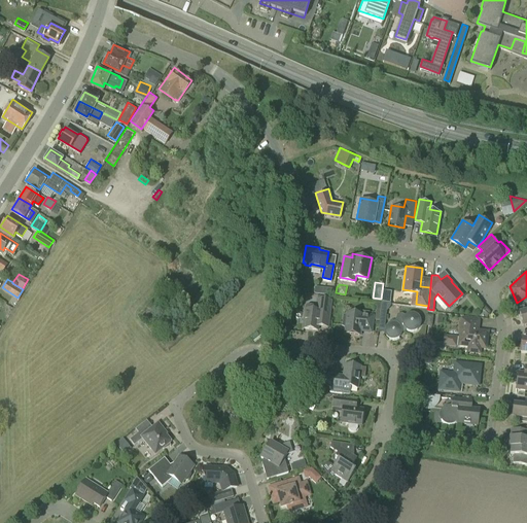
[(303,325),(317,327),(331,298),(317,297),(316,303),(308,302),(307,303),(306,304),(306,305),(306,307),(303,325)]
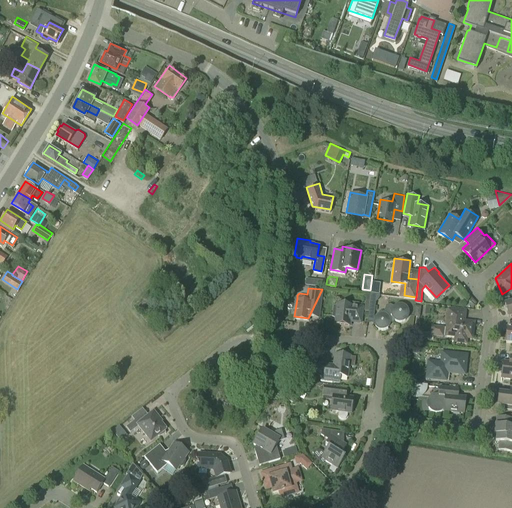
[(368,316),(367,319),(373,319),(373,318),(373,317),(374,316),(374,315),(374,311),(376,299),(376,298),(377,298),(378,297),(379,296),(379,295),(380,294),(380,292),(379,292),(370,291),(370,298),(369,300),(368,308),(368,310),(368,316)]
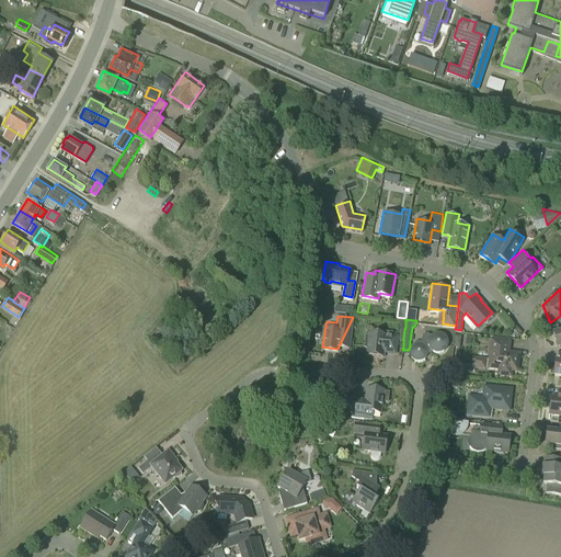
[(367,352),(382,354),(398,332),(392,332),(393,329),(385,328),(385,332),(369,330),(369,331),(365,332),(364,344),(368,345),(367,352)]
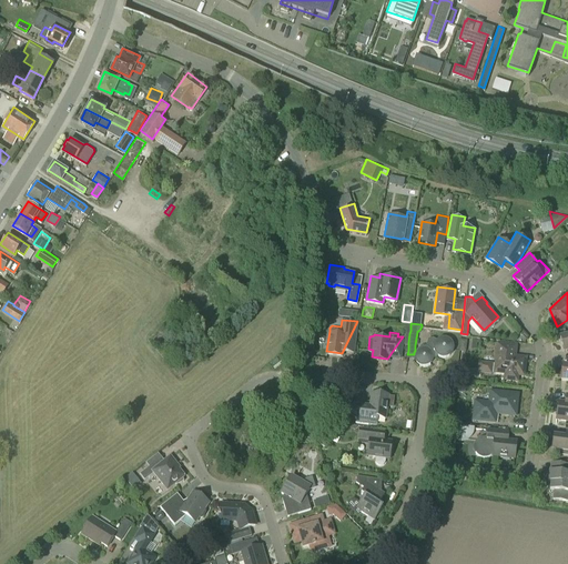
[(414,352),(414,353),(414,354),(415,356),(416,360),(419,362),(421,362),(422,362),(426,362),(429,361),(433,358),(433,356),(433,355),(433,354),(436,354),(438,352),(442,354),(446,354),(449,352),(453,348),(453,344),(452,340),(449,336),(445,335),(440,335),(437,338),(434,340),(433,342),(427,340),(425,343),(422,344),(417,345),(415,349),(415,350),(415,351),(414,352)]
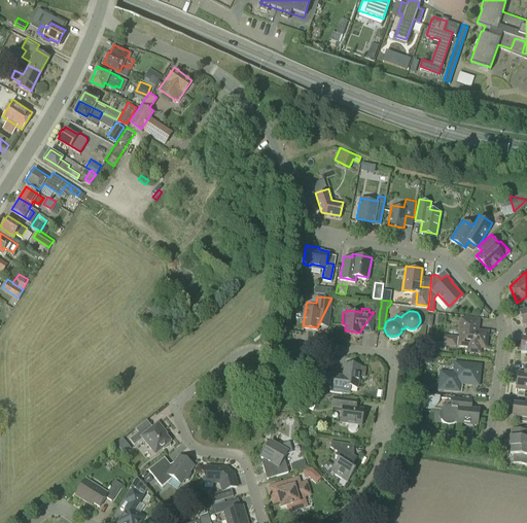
[(486,346),(488,329),(478,328),(479,318),(462,316),(459,343),(469,344),(468,349),(480,350),(480,345),(486,346)]
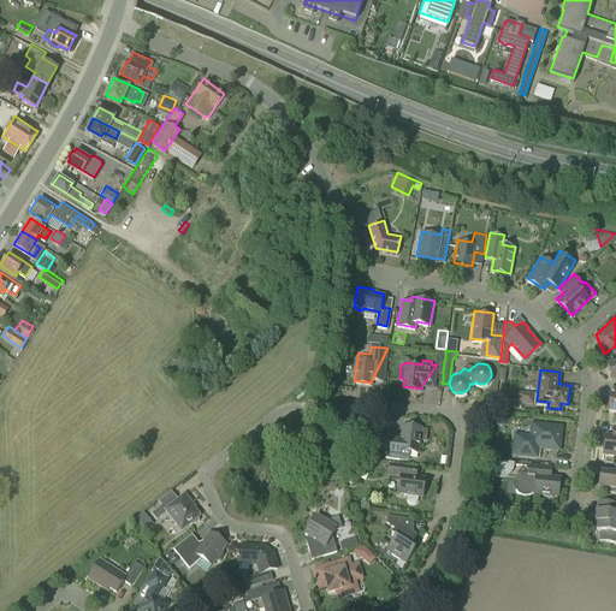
[(558,445),(561,423),(533,421),(532,433),(516,432),(515,450),(537,452),(537,443),(558,445)]
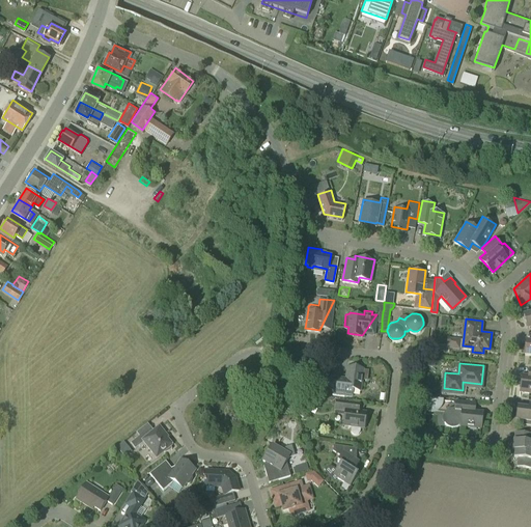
[(332,388),(332,392),(344,393),(345,386),(353,387),(361,388),(362,378),(367,378),(368,367),(363,366),(347,365),(346,375),(345,381),(336,379),(333,383),(333,388),(332,388)]
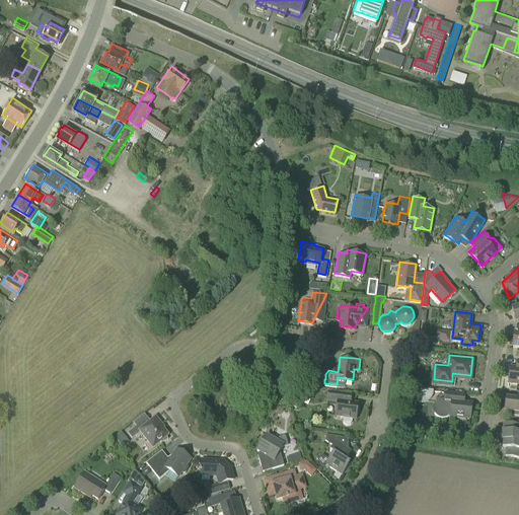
[(518,364),(510,364),(508,380),(518,381),(518,364)]
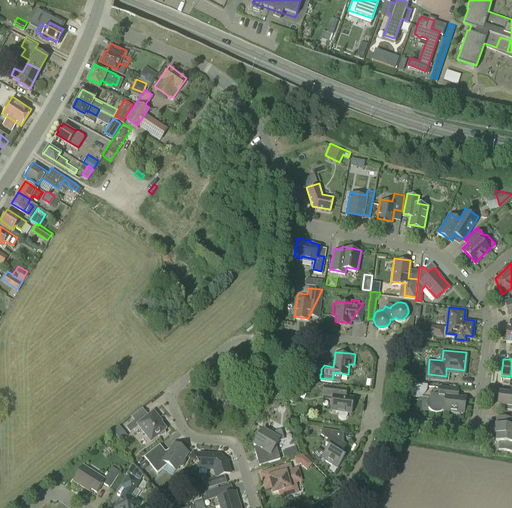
[(308,383),(301,378),(287,397),(294,402),(308,383)]
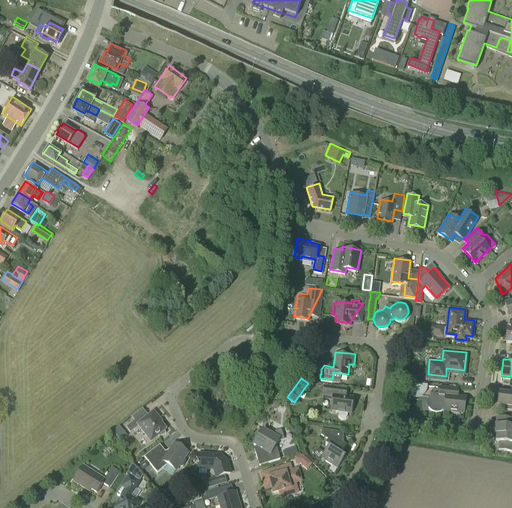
[(423,392),(424,391),(425,390),(426,389),(426,387),(427,386),(427,385),(427,383),(427,382),(408,380),(406,393),(407,394),(408,394),(410,395),(411,395),(412,396),(414,396),(415,396),(416,396),(418,395),(419,395),(420,394),(421,394),(422,393),(423,392)]
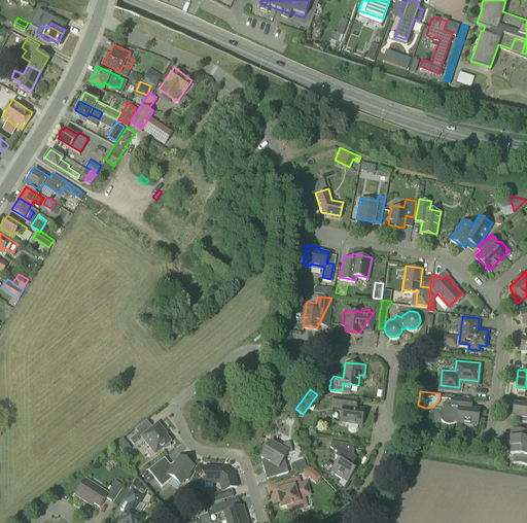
[(361,422),(363,408),(356,407),(357,396),(334,393),(331,405),(343,406),(341,419),(348,420),(348,424),(349,427),(351,428),(353,429),(356,428),(357,425),(358,422),(361,422)]
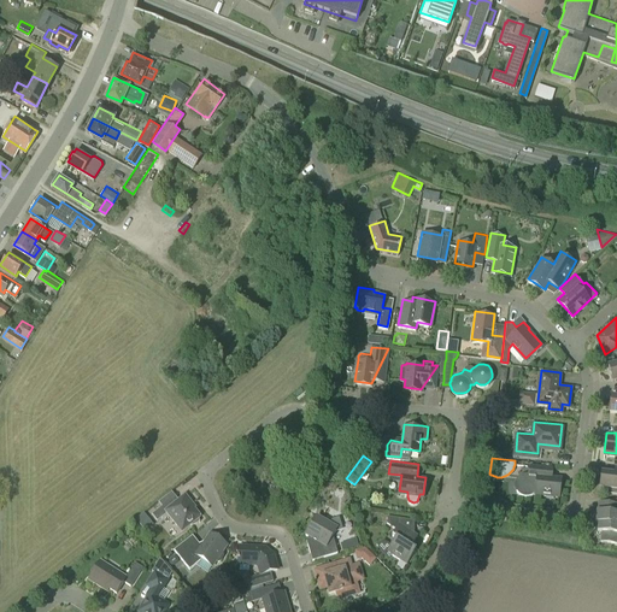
[(552,476),(553,464),(528,462),(527,471),(524,471),(521,472),(517,475),(515,478),(515,483),(515,487),(516,489),(517,488),(518,490),(521,493),(524,493),(528,493),(530,493),(533,492),(534,489),(535,489),(535,492),(558,494),(560,476),(552,476)]
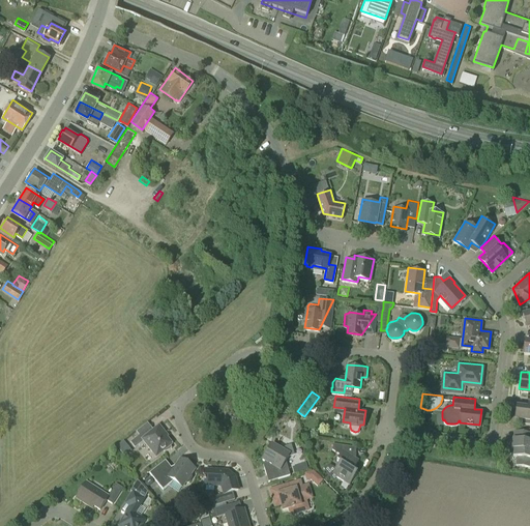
[(529,399),(528,399),(527,405),(517,404),(516,416),(524,417),(524,421),(529,421),(529,399)]
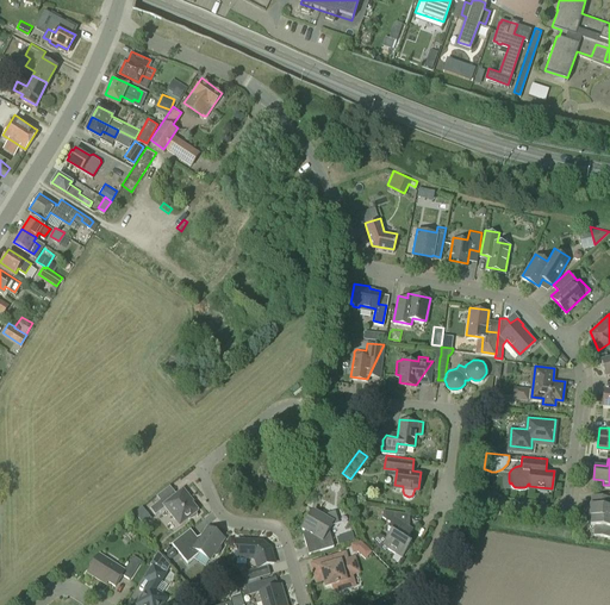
[(193,498),(182,486),(167,498),(163,494),(150,505),(155,512),(166,504),(180,522),(188,515),(190,517),(198,512),(195,509),(198,507),(192,499),(193,498)]
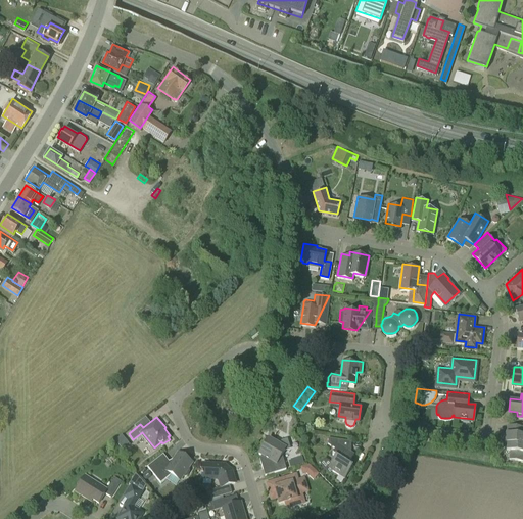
[(522,425),(508,423),(507,431),(506,431),(506,435),(508,436),(507,447),(510,449),(509,457),(522,458),(522,425)]
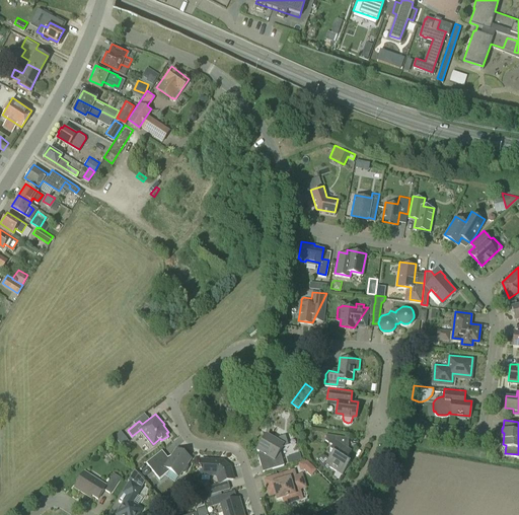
[(280,455),(278,451),(284,442),(266,432),(256,447),(261,449),(258,452),(260,454),(258,455),(261,462),(271,459),(273,466),(284,462),(282,455),(280,455)]
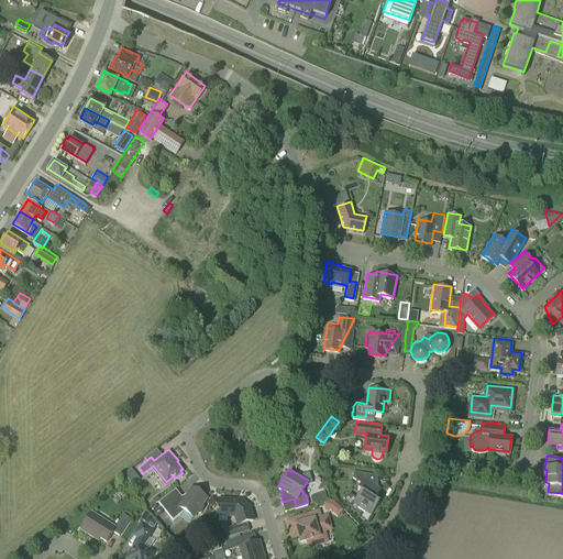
[(351,491),(344,495),(354,506),(357,504),(372,513),(379,500),(375,496),(382,486),(365,475),(366,474),(366,471),(354,469),(353,475),(362,481),(359,486),(361,489),(357,495),(351,491)]
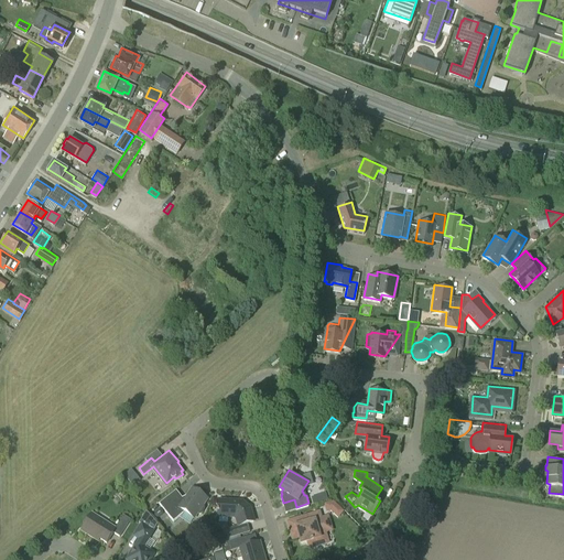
[(203,503),(207,496),(192,485),(186,494),(182,496),(179,493),(170,501),(165,495),(159,501),(173,518),(184,509),(193,515),(197,510),(199,512),(202,510),(205,506),(204,504),(203,503)]
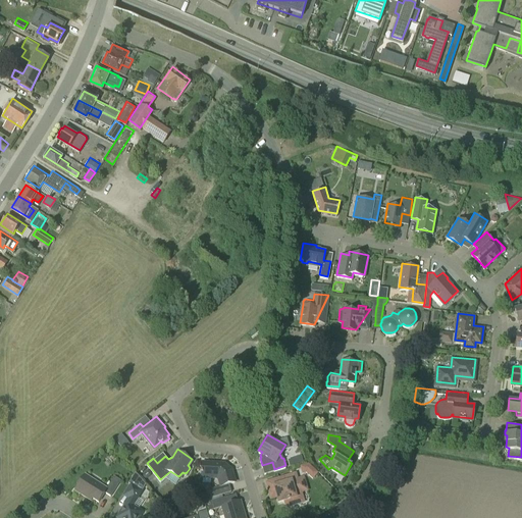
[(229,468),(222,462),(223,461),(203,459),(202,475),(218,476),(220,483),(209,486),(211,496),(231,489),(228,481),(235,479),(230,466),(229,468)]
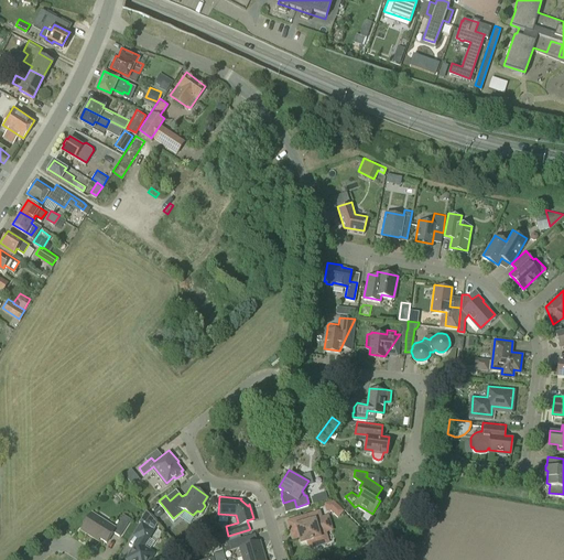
[(337,514),(343,508),(333,499),(325,502),(327,509),(331,507),(337,514)]
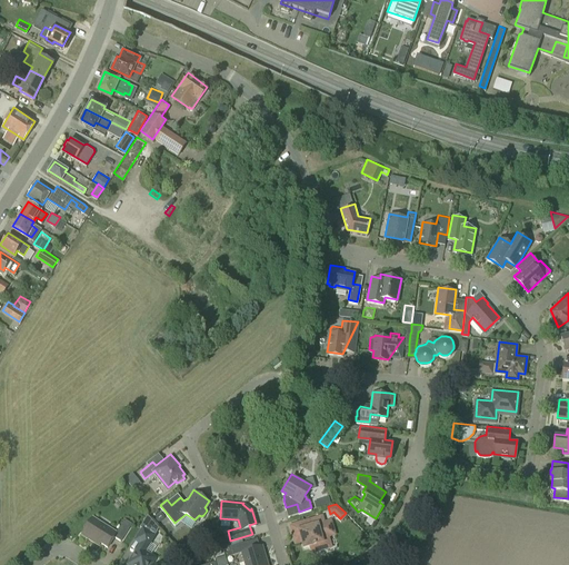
[(330,518),(323,521),(321,514),(290,523),(293,533),(300,531),(303,545),(310,543),(312,549),(325,546),(320,533),(333,529),(330,518)]
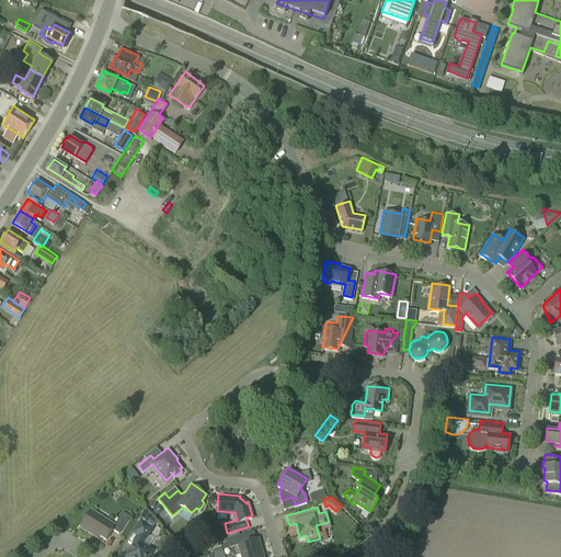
[(114,523),(91,508),(80,524),(94,533),(95,531),(105,537),(112,526),(119,531),(129,514),(123,509),(114,523)]
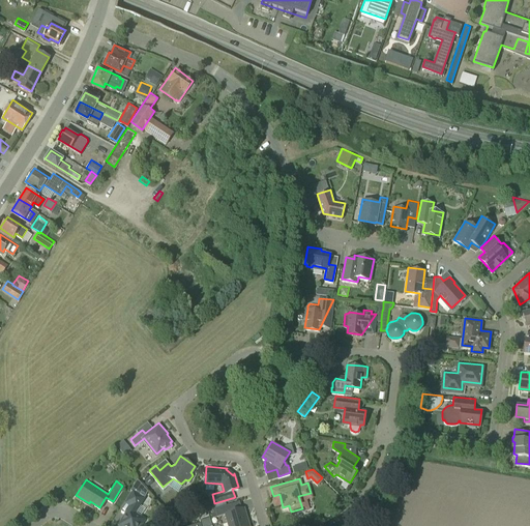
[(138,514),(134,510),(144,496),(134,490),(126,500),(131,503),(121,520),(121,524),(124,525),(137,525),(140,523),(141,524),(146,517),(139,513),(138,514)]
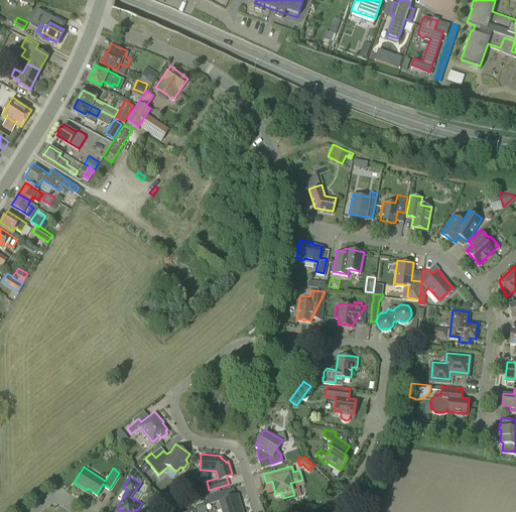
[(235,493),(233,486),(209,493),(212,501),(220,498),(223,511),(242,511),(237,492),(235,493)]
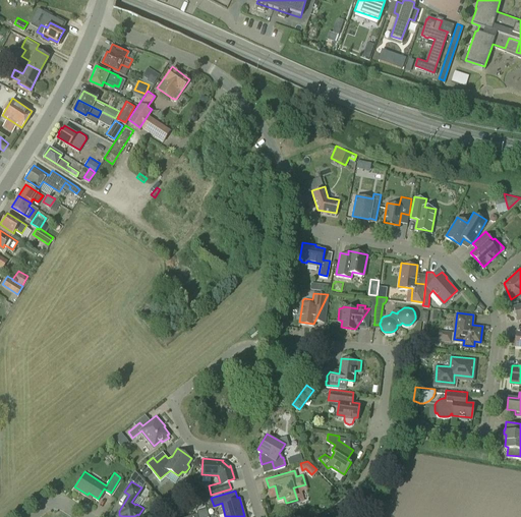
[(179,498),(179,499),(179,500),(179,501),(180,502),(180,503),(181,503),(182,503),(183,503),(183,504),(184,503),(185,503),(186,503),(186,502),(187,501),(187,500),(188,499),(187,498),(187,497),(186,496),(186,495),(185,495),(184,495),(183,495),(182,495),(181,495),(180,495),(180,496),(179,497),(179,498)]
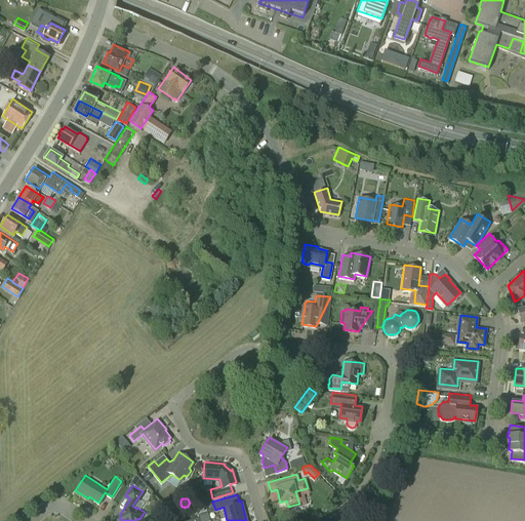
[(204,520),(210,519),(208,511),(198,514),(198,516),(180,520),(204,520)]
